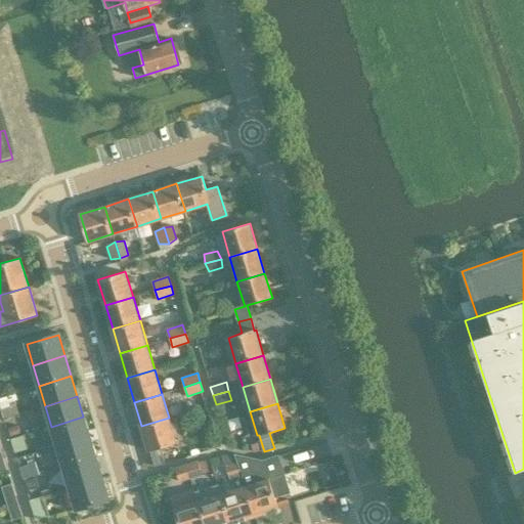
[(1,409),(3,418),(18,413),(15,405),(1,409)]
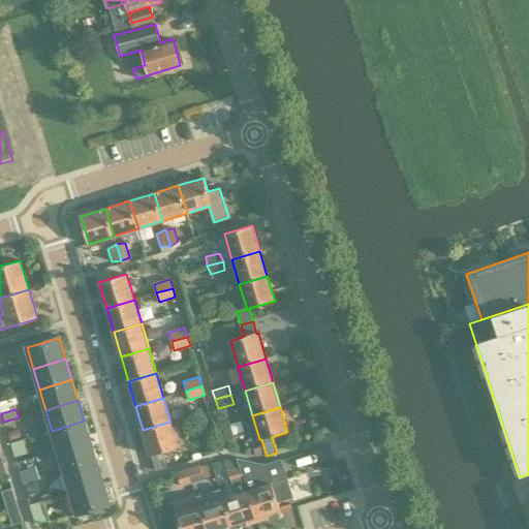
[(52,431),(58,452),(90,441),(84,421),(52,431)]
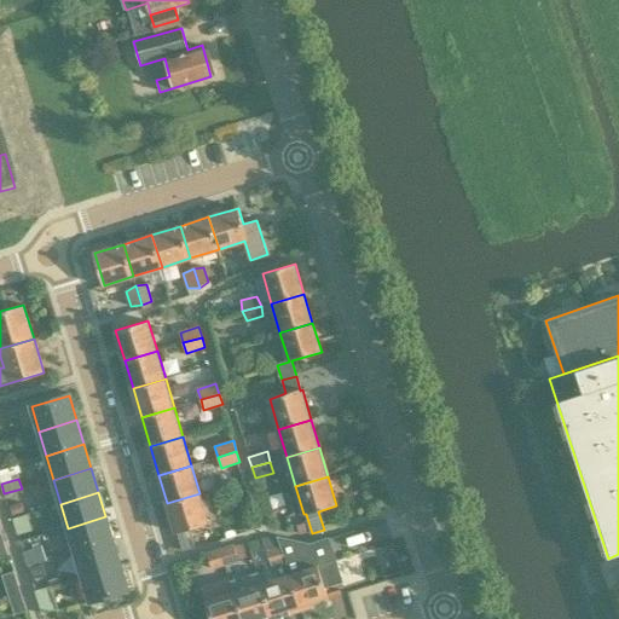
[(208,524),(200,493),(167,503),(175,533),(177,533),(183,551),(195,548),(190,528),(208,524)]
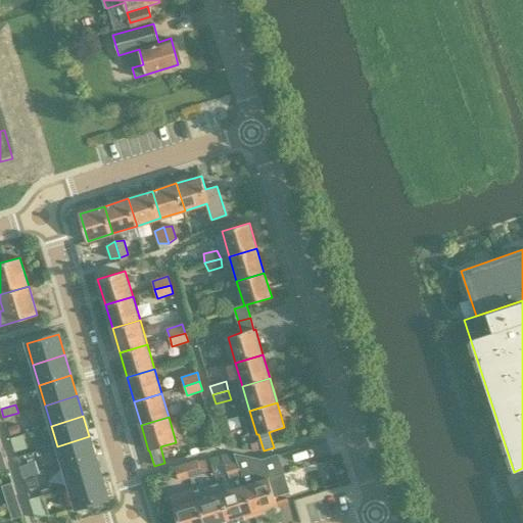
[(17,425),(7,428),(10,437),(20,434),(17,425)]
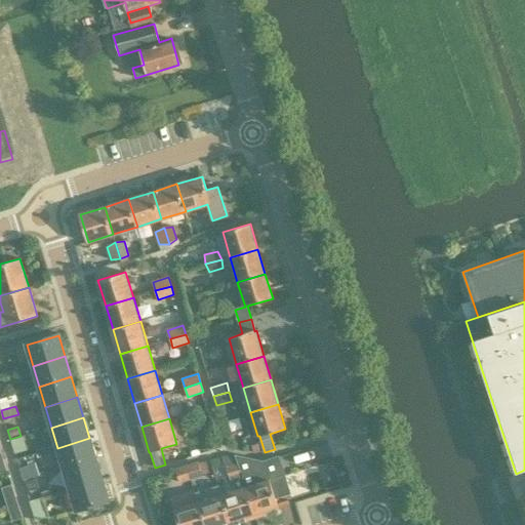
[(21,437),(10,440),(14,454),(28,450),(24,436),(21,437)]
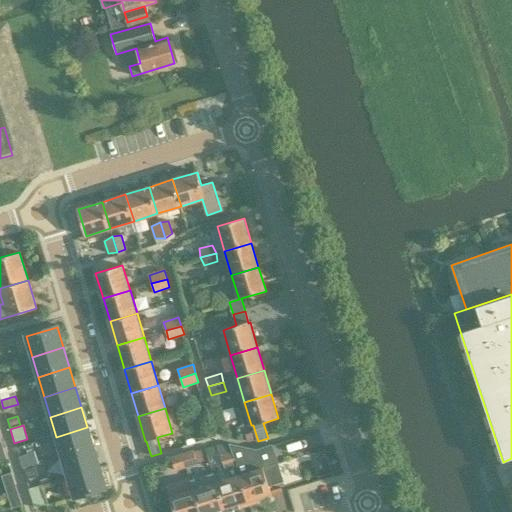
[(56,437),(62,457),(93,447),(87,427),(56,437)]
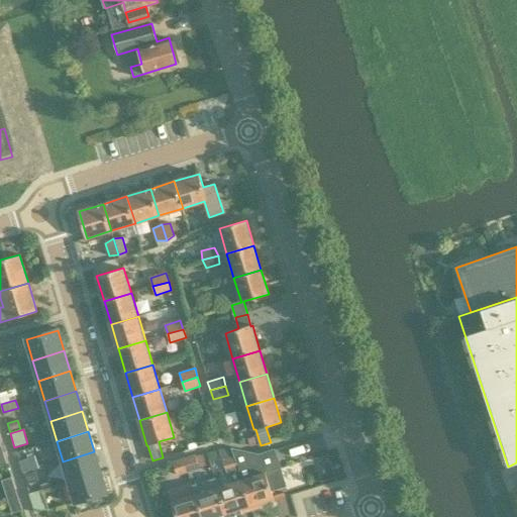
[(224,448),(220,450),(223,458),(233,455),(234,455),(233,450),(224,448)]
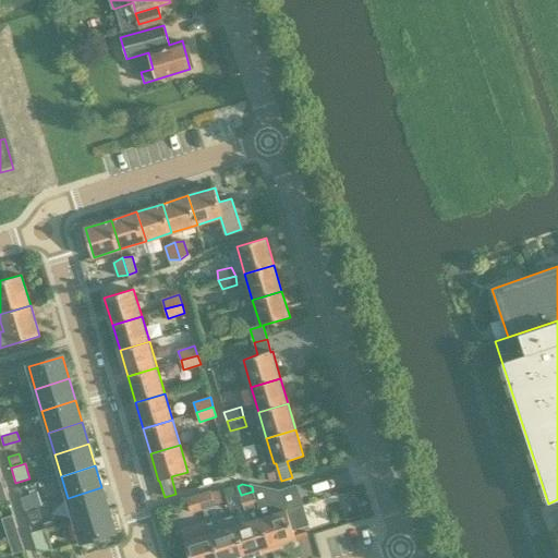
[(263,488),(252,486),(253,492),(258,507),(262,519),(270,546),(296,538),(293,528),(307,523),(295,486),(290,488),(279,492),(263,488)]
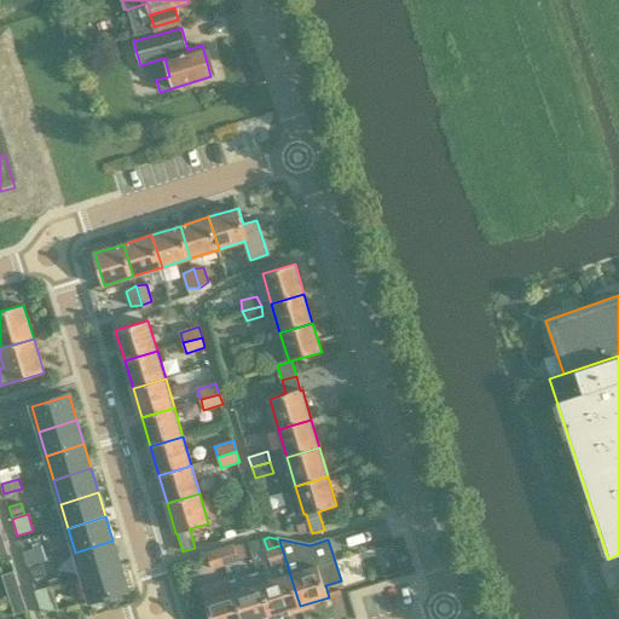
[(75,553),(82,577),(120,565),(113,541),(75,553)]
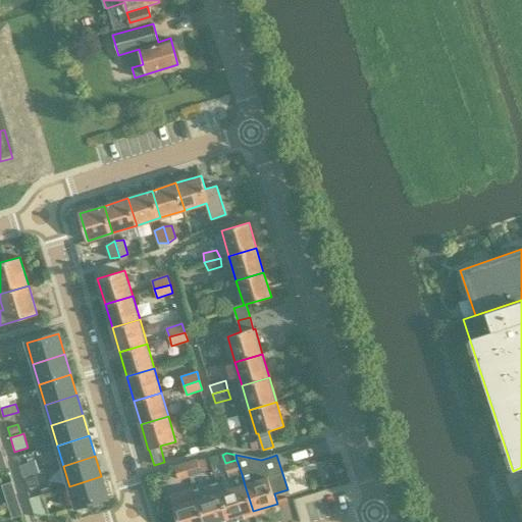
[(236,460),(225,463),(229,477),(242,474),(237,460),(236,460)]
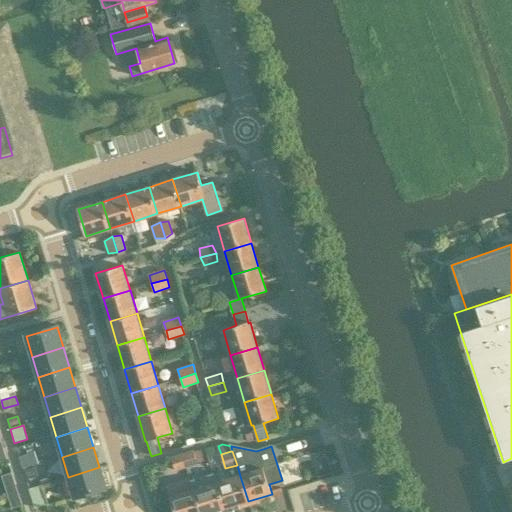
[(33,452),(19,456),(23,469),(37,464),(33,452)]
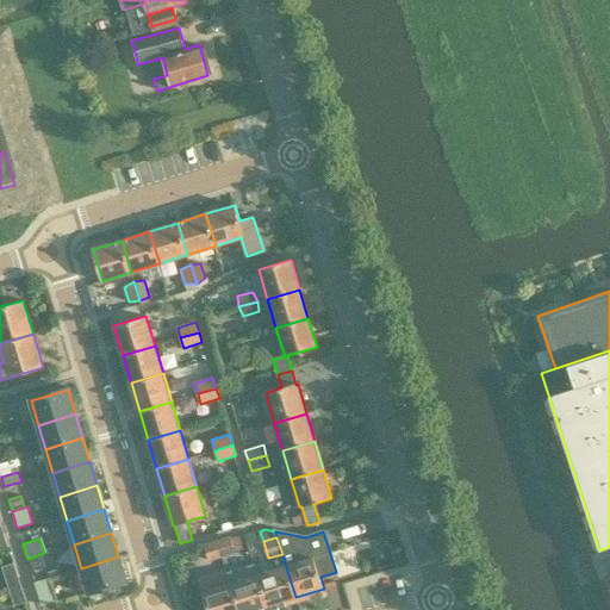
[(223,556),(235,553),(230,539),(218,542),(223,556)]
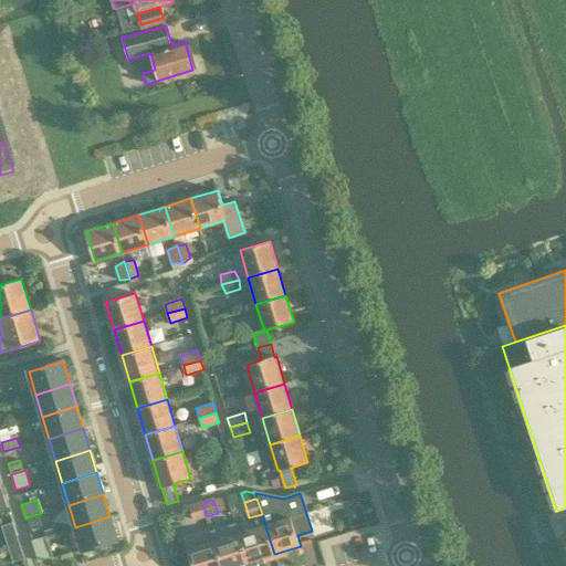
[(202,503),(189,507),(194,521),(207,516),(202,503)]
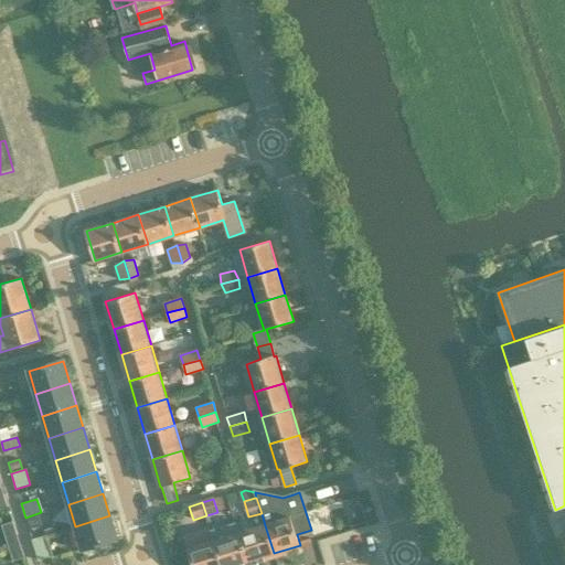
[(253,529),(240,533),(248,562),(274,553),(265,525),(262,513),(248,516),(253,529)]
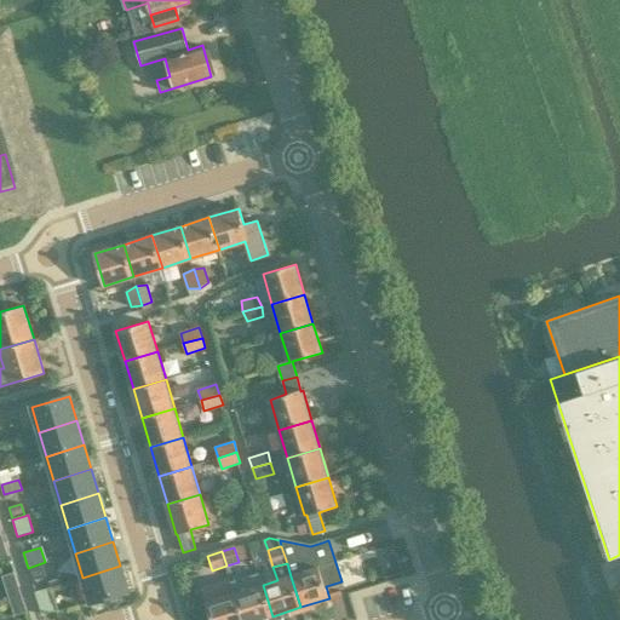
[(41,566),(29,570),(33,581),(45,578),(41,566)]
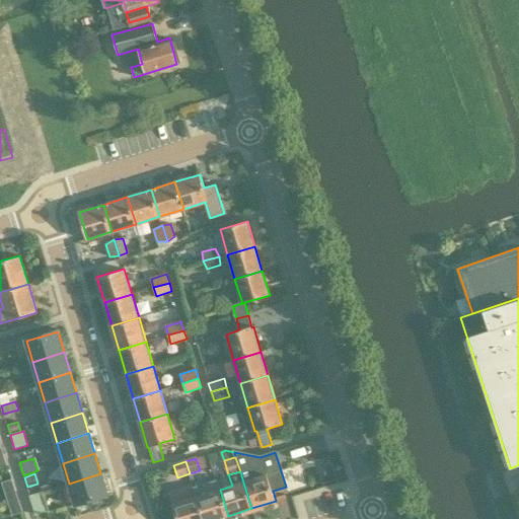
[(100,473),(69,484),(75,504),(106,495),(100,473)]
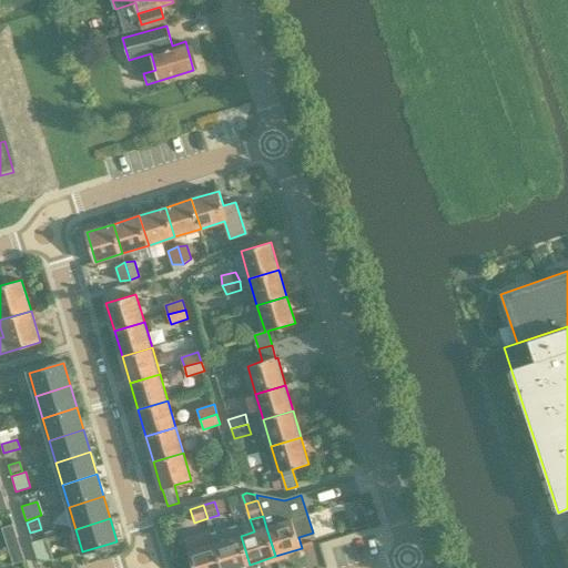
[(7,545),(18,541),(12,524),(1,528),(7,545)]
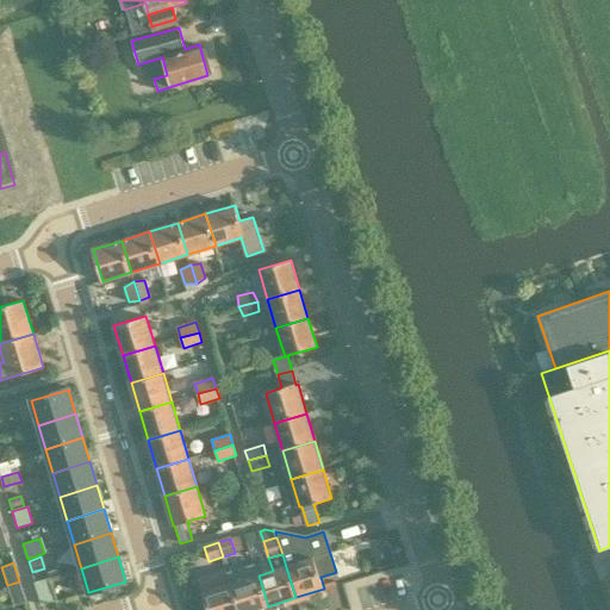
[(255,564),(226,572),(229,578),(231,585),(238,609),(255,609),(268,607),(259,576),(255,564)]
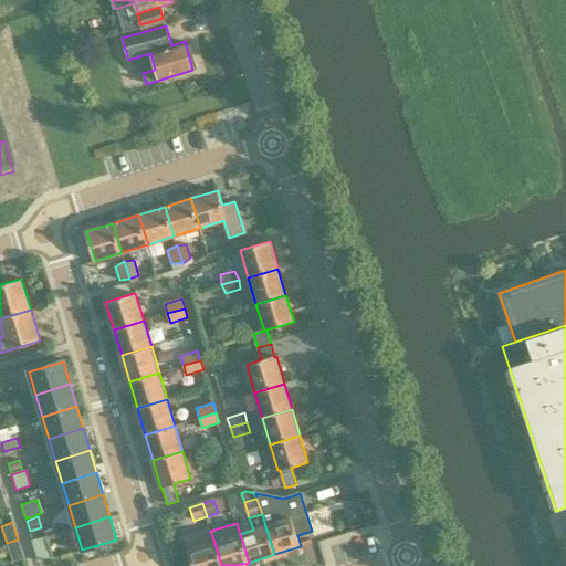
[(52,558),(46,536),(32,541),(38,563),(52,558)]
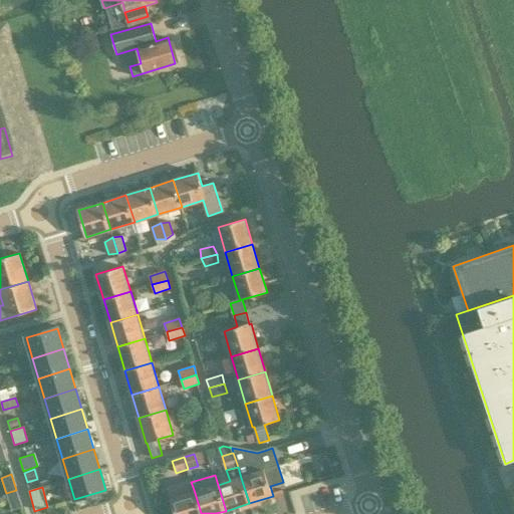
[(21,507),(16,490),(6,493),(11,510),(21,507)]
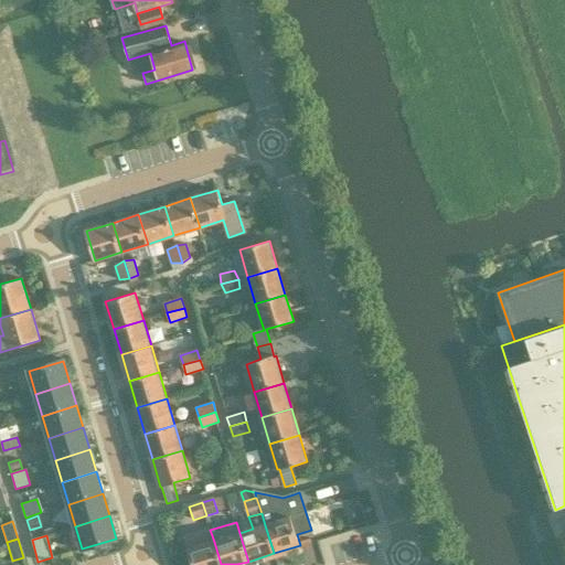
[(221,564),(214,542),(188,550),(192,564),(221,564)]
